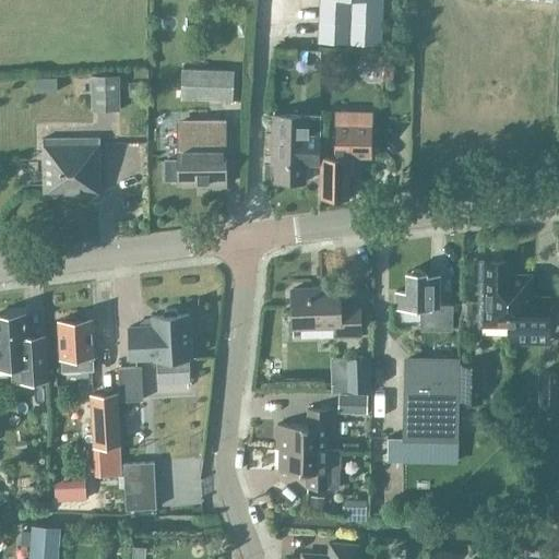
[(319,0),(317,43),(379,45),(381,0),(319,0)]
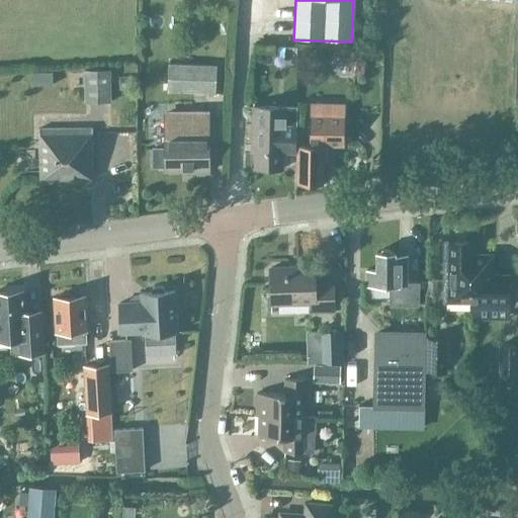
[(178,122),(204,123),(205,95),(216,96),(217,66),(169,64),(168,93),(179,94),(178,122)]
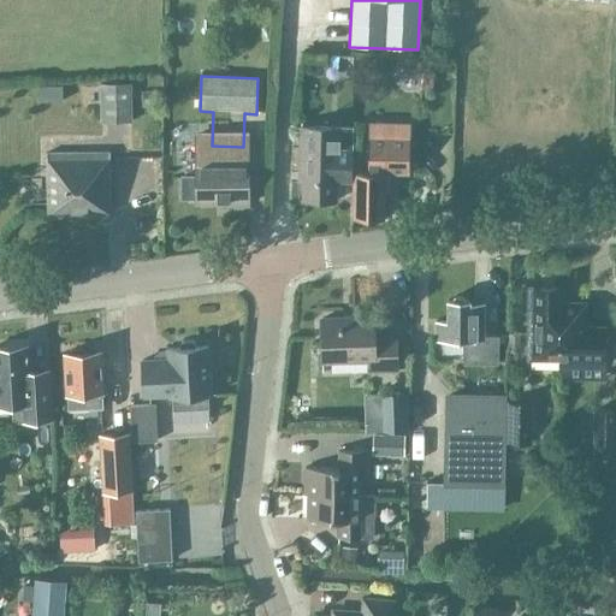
[(101,82),(101,122),(132,122),(132,82),(101,82)]
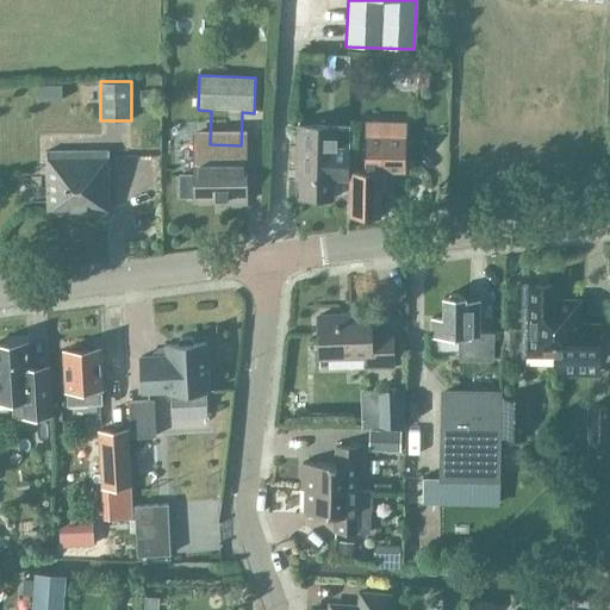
[(297,148),(296,172),(300,172),(299,200),(331,201),(332,179),(347,179),(349,124),(298,123),(297,148)]
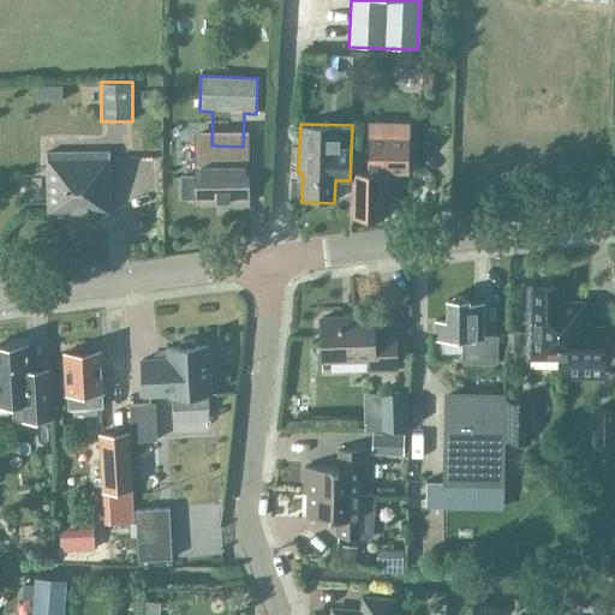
[(352,219),(365,219),(365,222),(380,222),(380,220),(383,220),(384,192),(388,192),(390,174),(408,174),(410,138),(369,137),(366,174),(354,174),(352,219)]
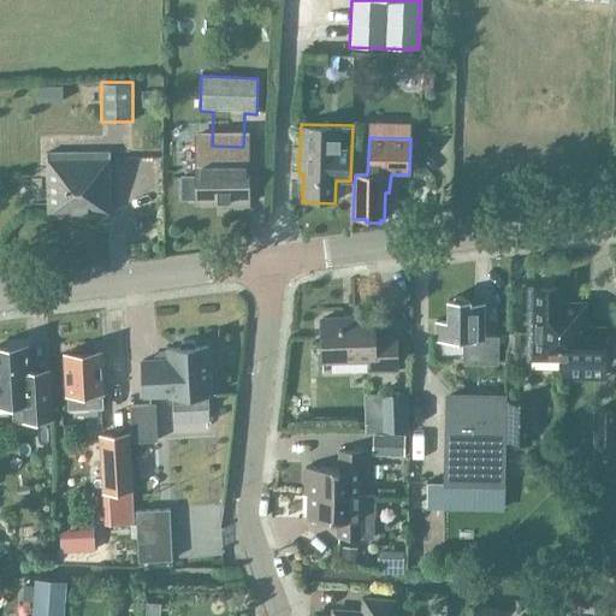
[(197,177),(182,178),(182,200),(197,200),(197,203),(229,203),(229,207),(248,206),(248,164),(237,164),(237,149),(200,150),(199,164),(197,165),(197,177)]
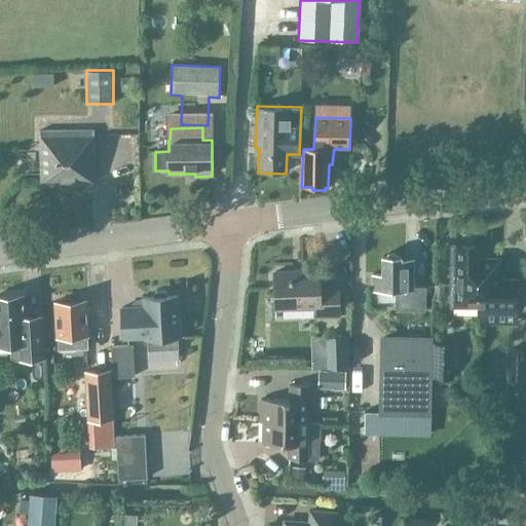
[(65,129),(41,129),(41,133),(41,184),(94,184),(94,133),(94,128),(65,129)]
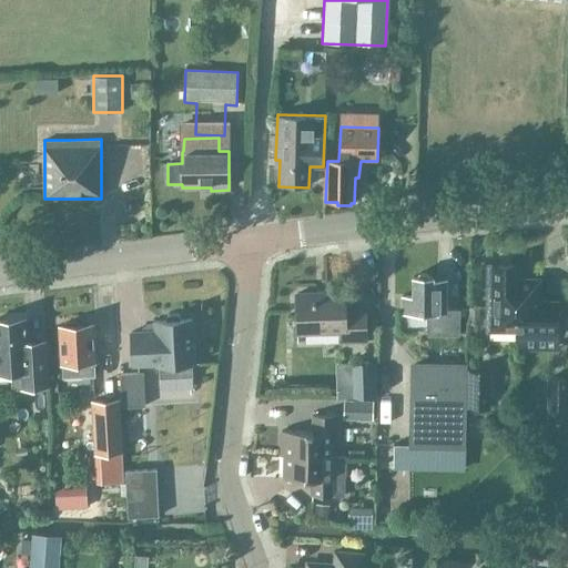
[(518,277),(519,277),(519,264),(493,264),(493,277),(488,277),(488,331),(518,331),(518,277)]
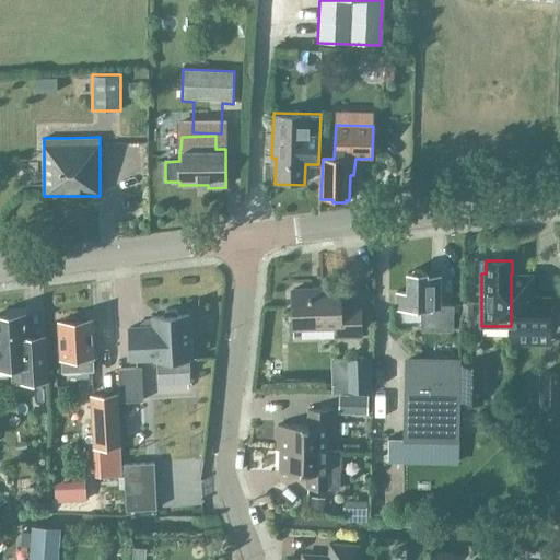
[(398,291),(398,307),(422,307),(421,330),(455,330),(454,304),(441,303),(441,276),(428,276),(428,272),(424,272),(421,270),(415,270),(411,272),(408,272),(408,291),(398,291)]
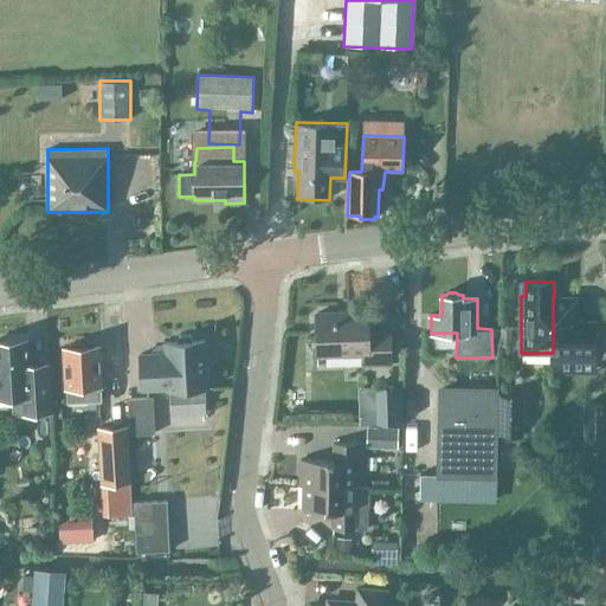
[(554,296),(553,296),(553,353),(573,353),(573,358),(597,358),(597,320),(578,320),(578,296),(554,296)]
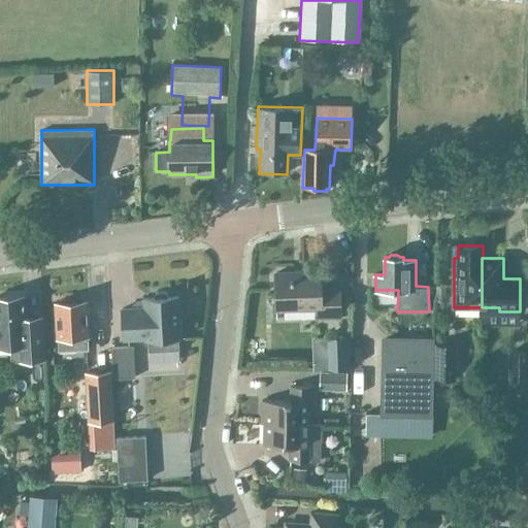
[(276,309),(317,307),(318,319),(340,318),(339,291),(321,292),(321,272),(275,274),(276,309)]
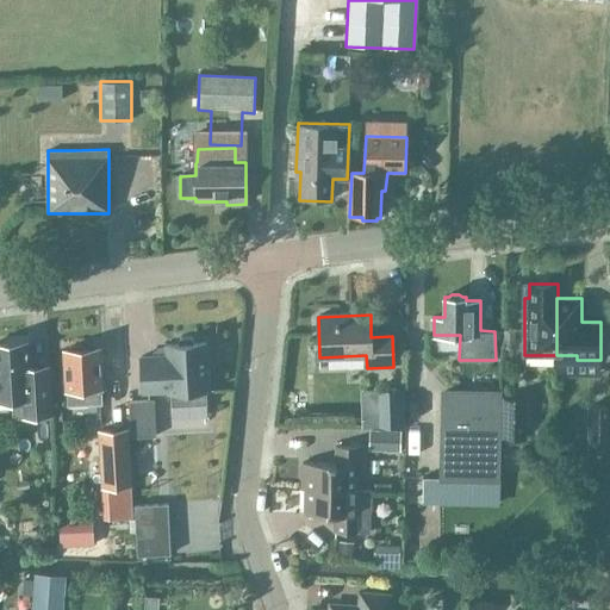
[(207,391),(207,386),(209,386),(211,384),(210,373),(207,371),(206,371),(205,343),(193,344),(193,341),(191,338),(180,338),(179,341),(178,344),(167,346),(167,349),(159,350),(155,354),(155,358),(141,359),(142,392),(169,391),(169,393),(172,393),(172,406),(207,405),(206,391),(207,391)]
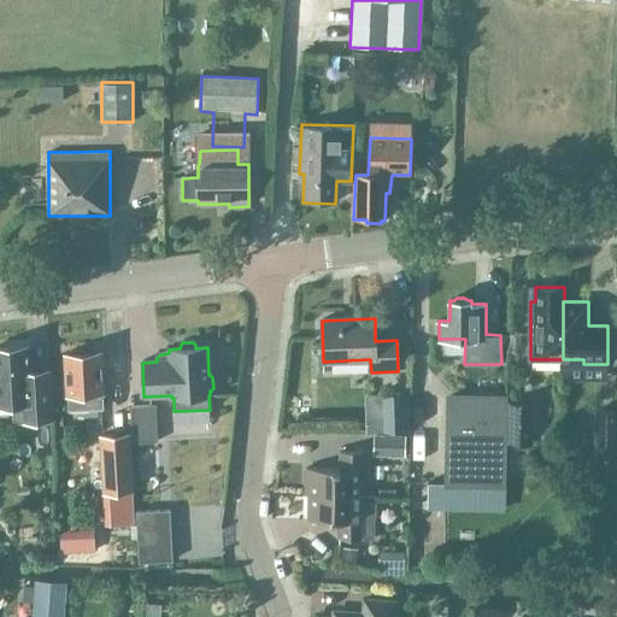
[(0,407),(13,407),(15,424),(52,422),(50,372),(30,374),(28,348),(0,350),(0,407)]
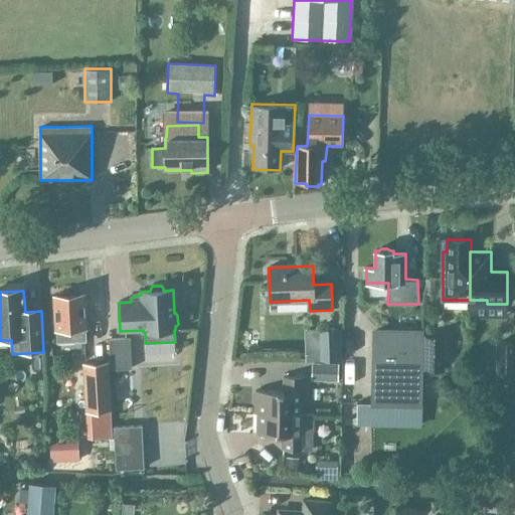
[(84,328),(89,328),(88,312),(84,312),(83,295),(70,296),(70,292),(60,293),(60,296),(55,296),(57,342),(86,340),(84,328)]
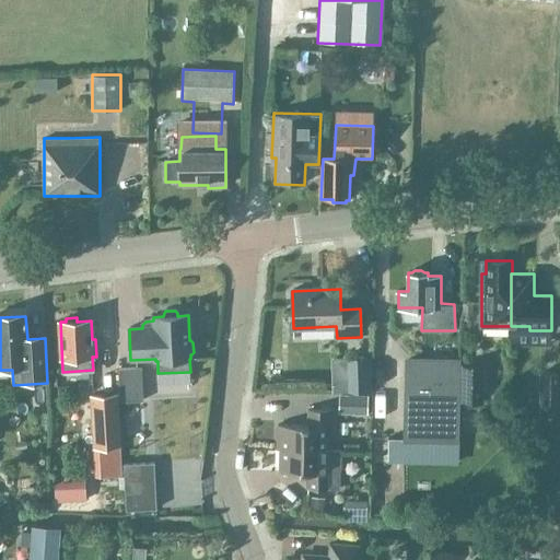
[(409,360),(407,439),(458,440),(459,361),(409,360)]
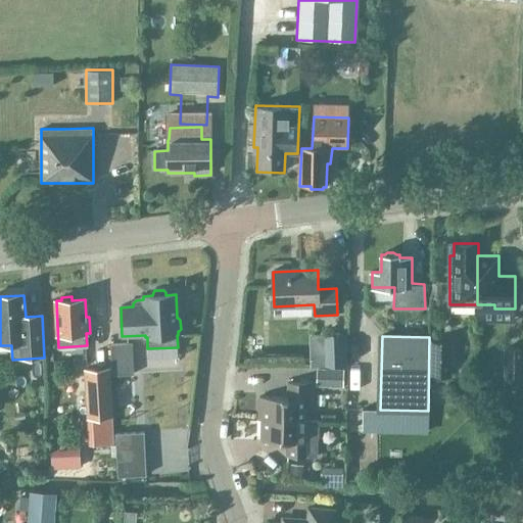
[(433,375),(452,375),(452,342),(433,342),(433,375)]
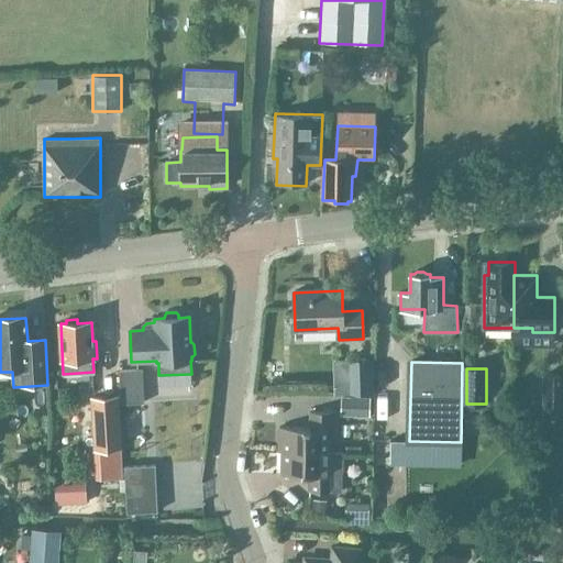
[(119,371),(121,405),(144,404),(142,370),(119,371)]
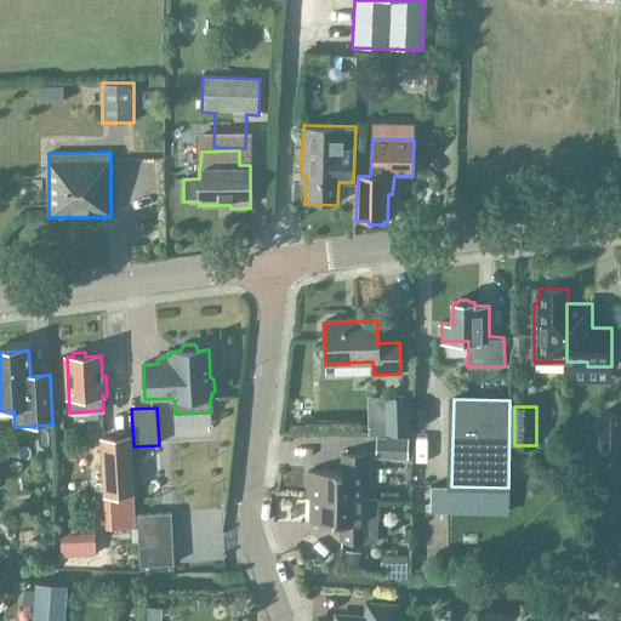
[(600,453),(620,453),(620,414),(600,414),(600,453)]
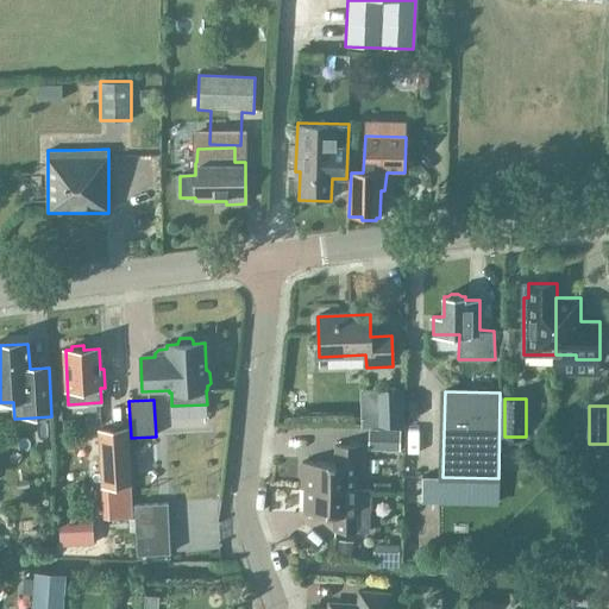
[(99,432),(102,487),(113,487),(131,485),(127,429),(99,432)]
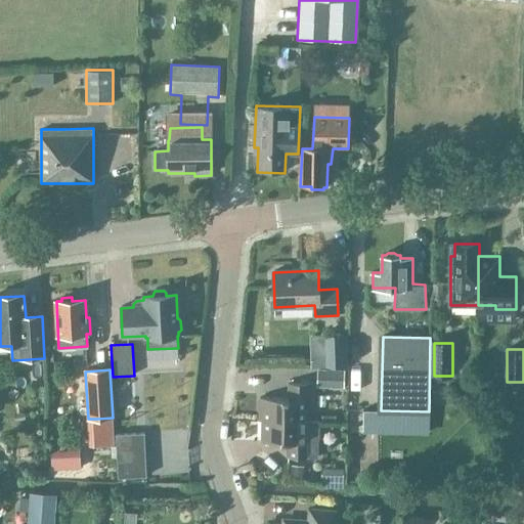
[(344,370),(319,370),(319,387),(344,387),(344,370)]
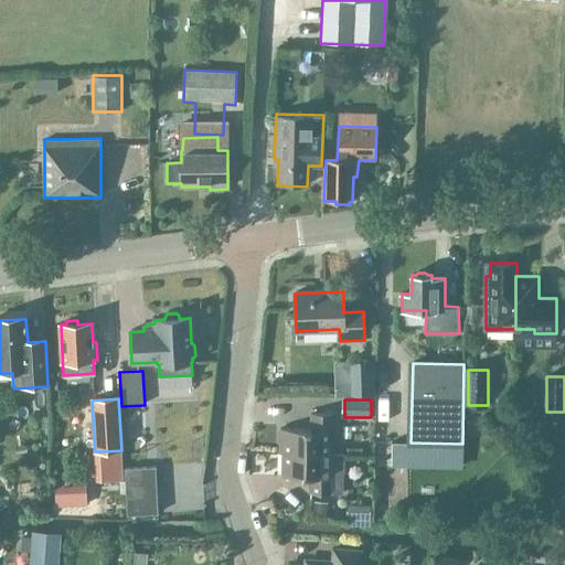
[(284,428),(283,452),(329,452),(329,439),(338,439),(338,413),(311,413),(311,429),(284,428)]
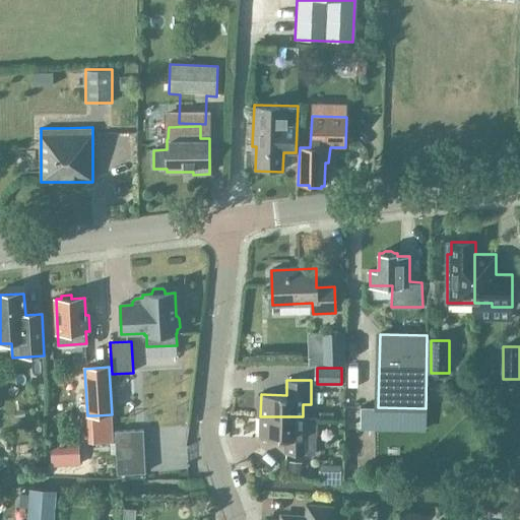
[(96,415),(87,415),(88,442),(113,441),(112,414),(96,415)]
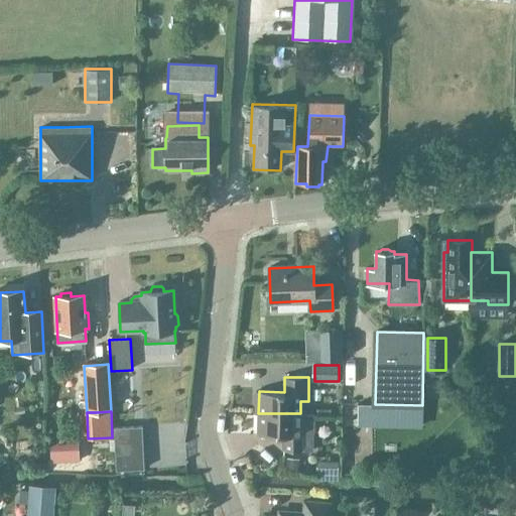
[(258,413),(258,434),(283,434),(283,449),(313,450),(314,433),(315,431),(315,419),(314,417),(314,413),(300,413),(258,413)]
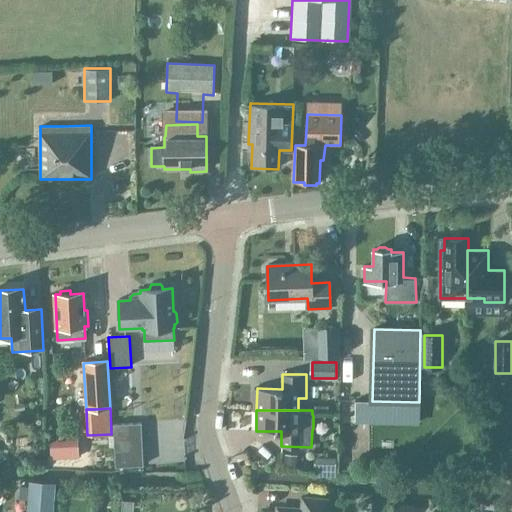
[(142,422),(114,424),(116,466),(144,464),(142,422)]
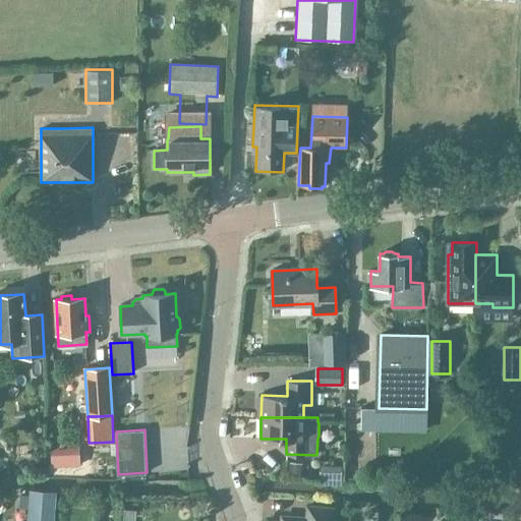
[(80,465),(79,452),(70,453),(71,465),(80,465)]
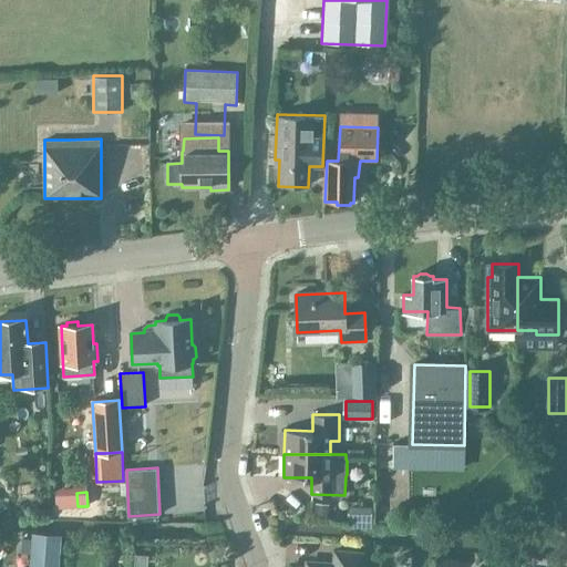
[(22,539),(22,552),(32,553),(31,566),(57,566),(59,536),(34,534),(33,539),(22,539)]
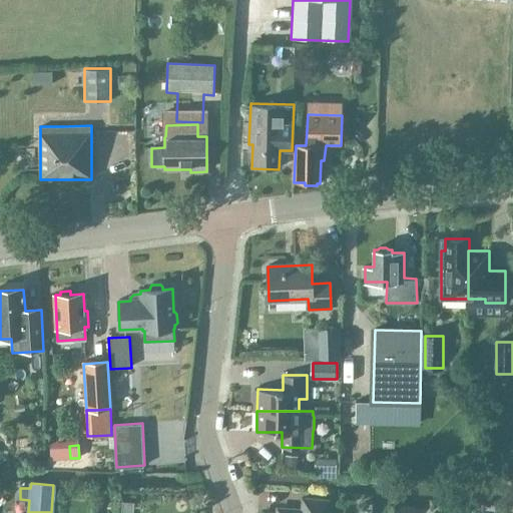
[(278,512),(327,512),(329,500),(303,498),(302,510),(278,509),(278,512)]
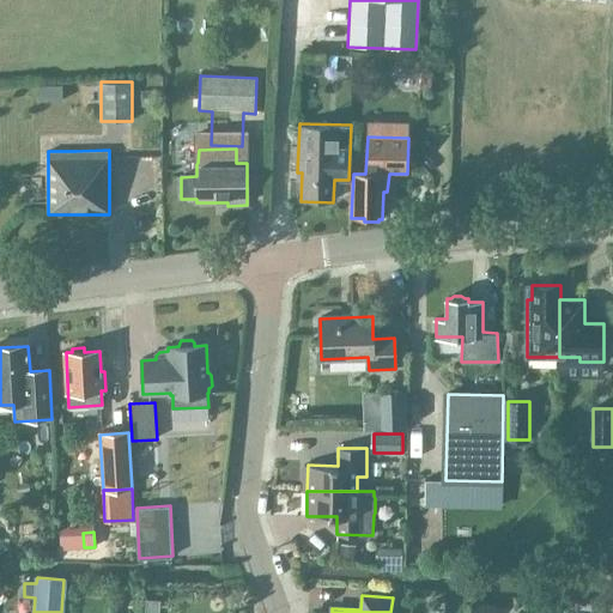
[(422,596),(420,612),(442,612),(443,598),(422,596)]
